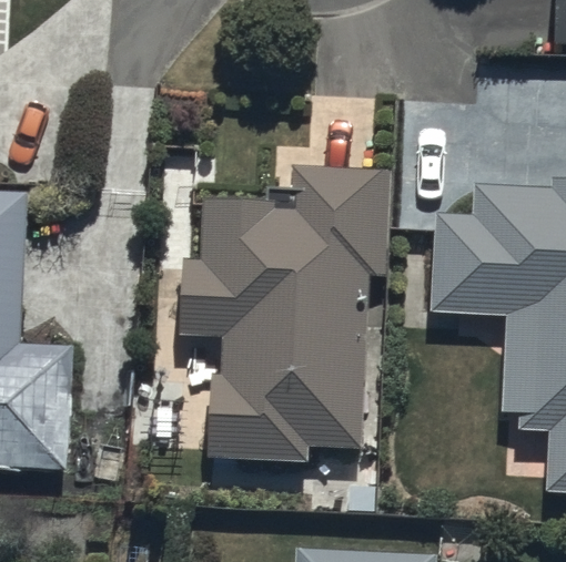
[(554,0),(553,42),(565,42),(565,0),(554,0)]
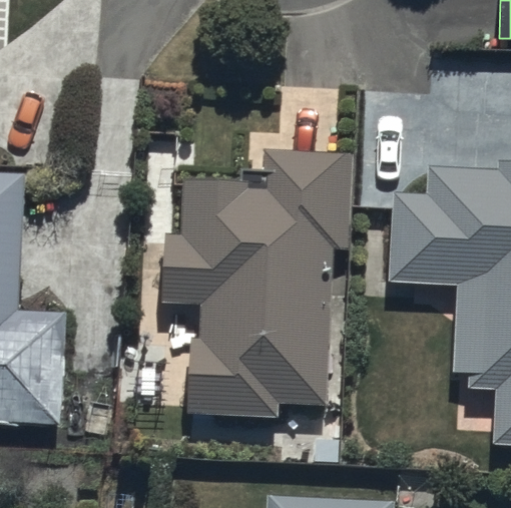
[(332,402),(332,248),(349,248),(349,152),(263,151),(263,190),(245,190),(245,181),(183,181),(183,236),(164,236),(164,301),(201,301),(201,338),(188,338),(188,415),(281,415),(281,402),(332,402)]
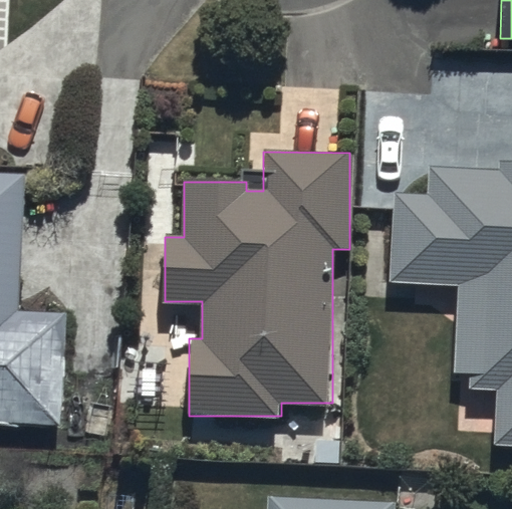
[(494,451),(511,451),(511,169),(390,163),(384,277),(458,281),(452,389),(498,392),(494,451)]
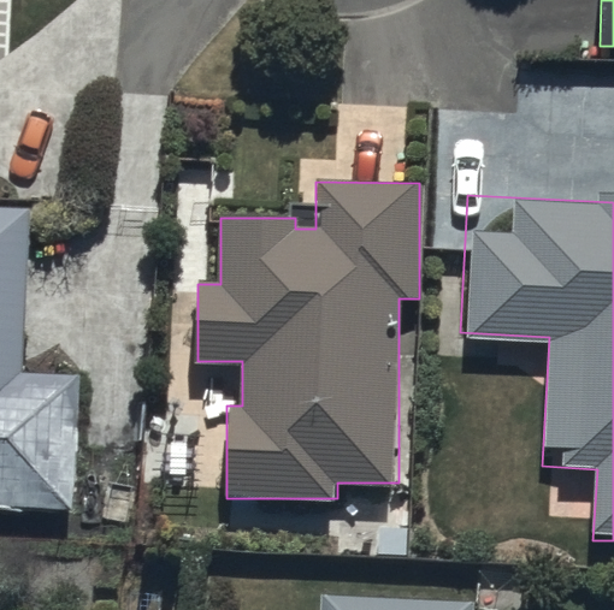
[(0,504),(72,508),(77,373),(24,371),(30,217),(0,215),(0,504)]
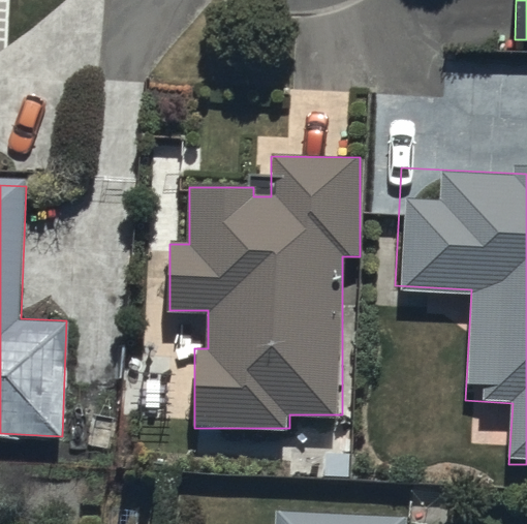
[(274,512),(273,523),(406,523),(407,518),(274,512)]
